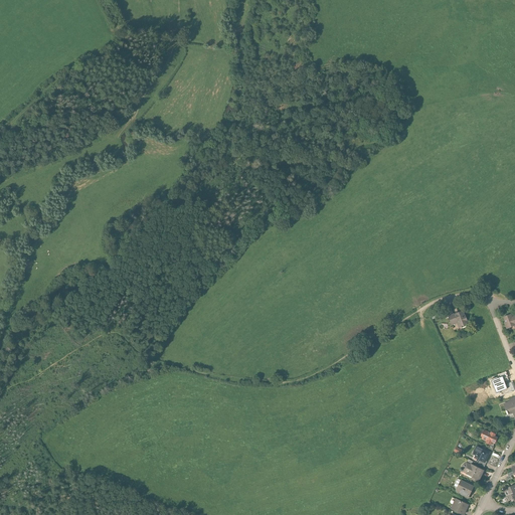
[(464,311),(447,318),(451,328),(457,325),(459,330),(470,326),(464,311)]
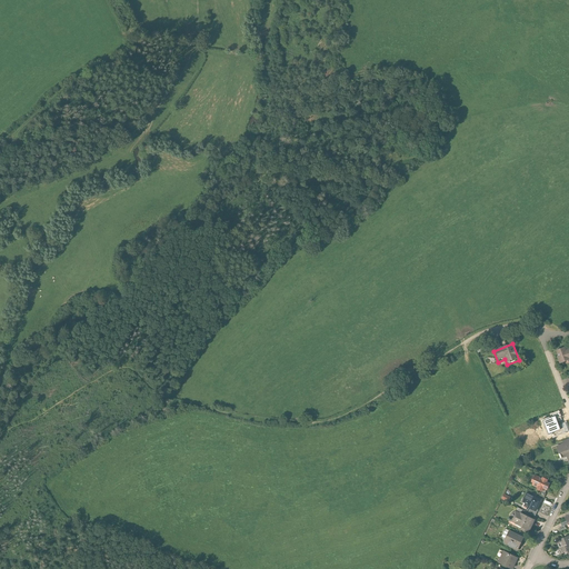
[(568,347),(567,348),(566,345),(555,349),(560,362),(568,358),(568,347)]
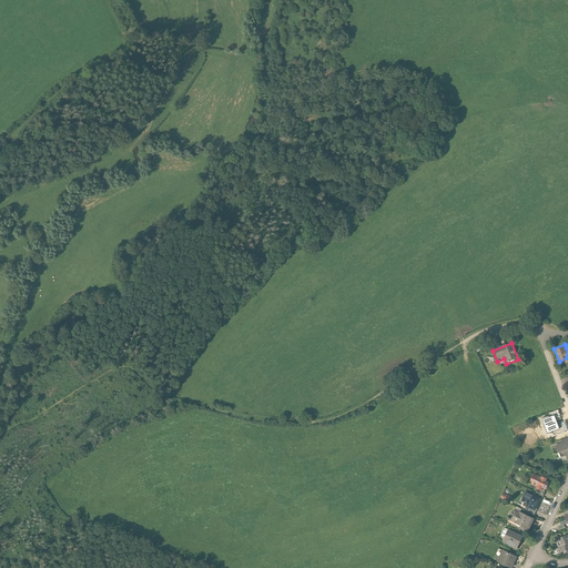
[(565,423),(557,425),(556,421),(559,419),(557,416),(557,415),(550,417),(548,418),(549,419),(545,421),(550,435),(557,433),(557,434),(567,430),(565,423)]
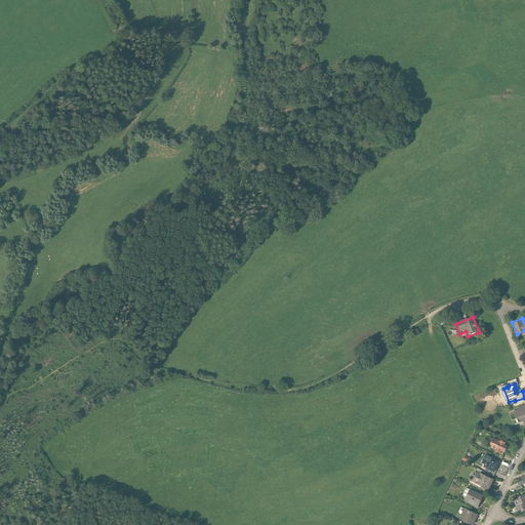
[(524,404),(519,406),(520,408),(513,410),(518,422),(523,420),(524,426),(524,404)]
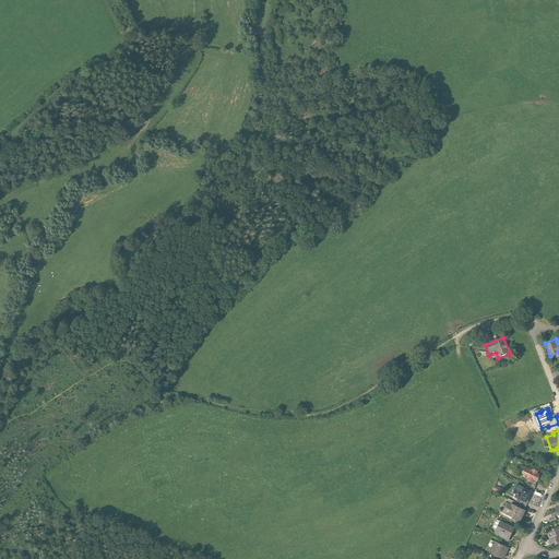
[(532,468),(525,465),(522,472),(523,473),(523,475),(527,477),(526,479),(533,483),(534,479),(537,482),(540,474),(538,473),(539,470),(533,466),(532,468)]
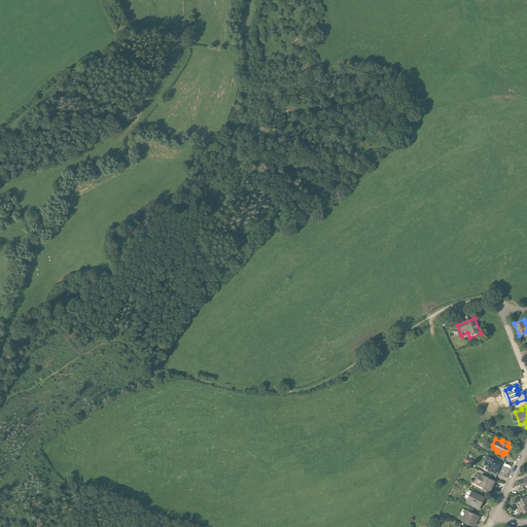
[(502,462),(488,455),(484,464),(486,465),(485,468),(497,473),(502,462)]
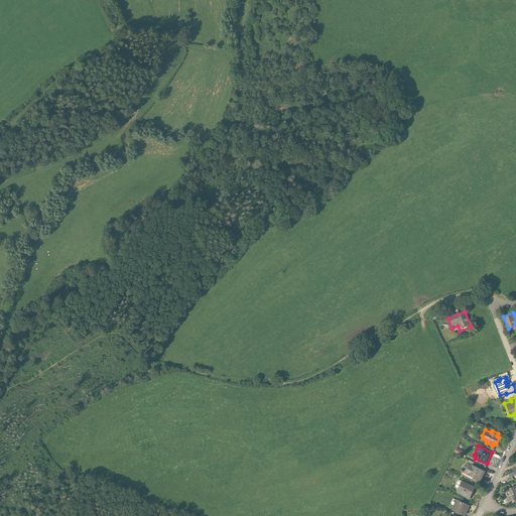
[(486,470),(468,462),(462,474),(480,483),(486,470)]
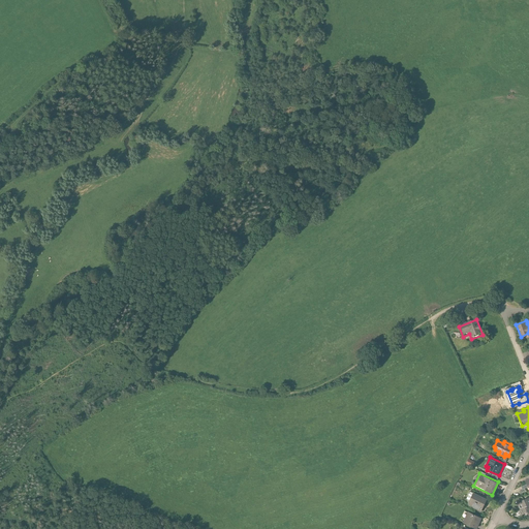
[(488,499),(473,492),(467,504),(481,511),(488,499)]
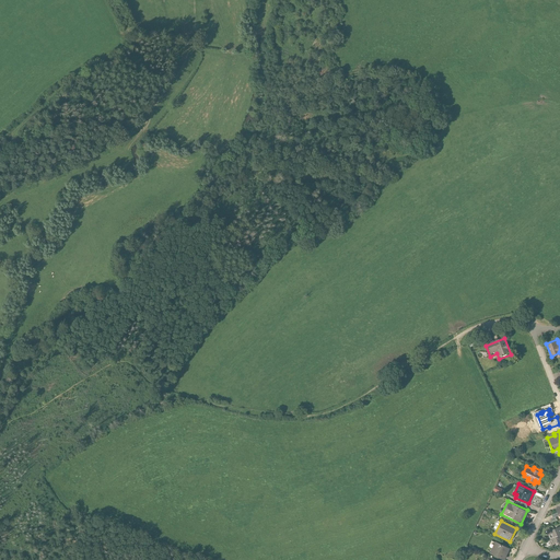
[(553,531),(548,534),(550,539),(559,534),(559,525),(552,528),(553,531)]
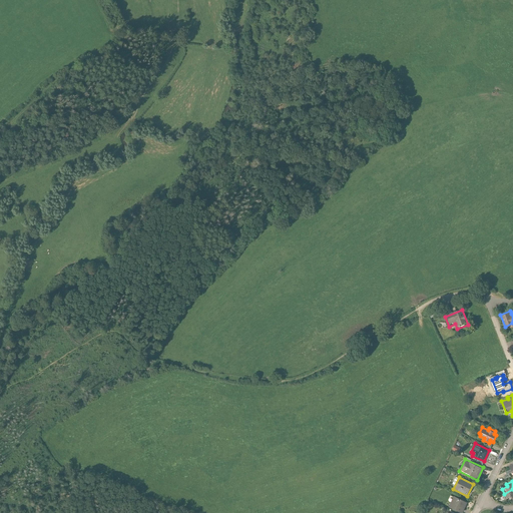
[(512,489),(504,494),(503,494),(505,499),(510,497),(511,499),(512,497),(512,489)]
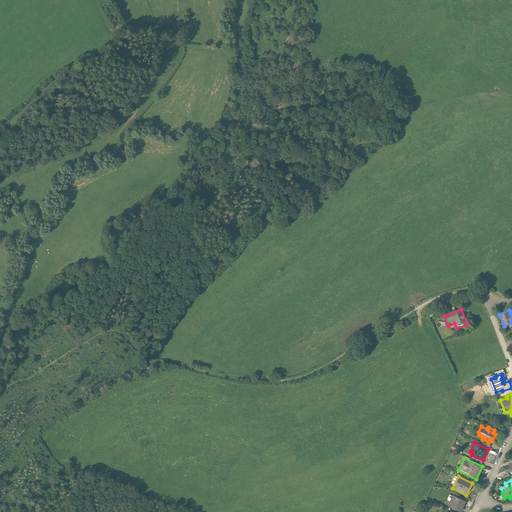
[(461,511),(467,501),(453,495),(448,506),(461,511)]
